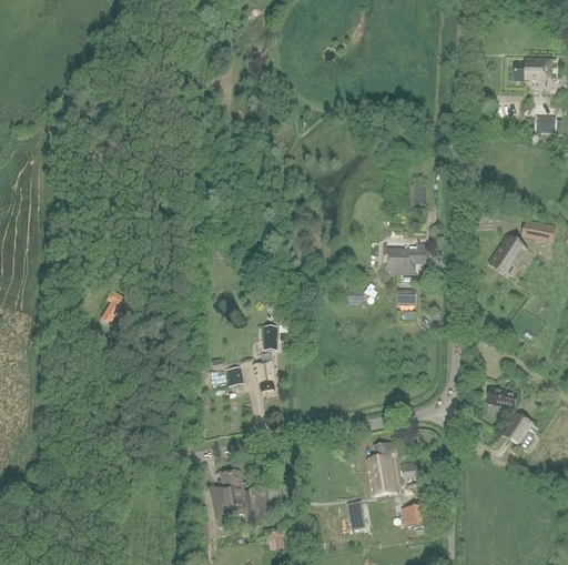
[(551,76),(551,59),(531,58),(530,63),(515,62),(515,80),(530,80),(530,81),(545,81),(546,76),(551,76)]
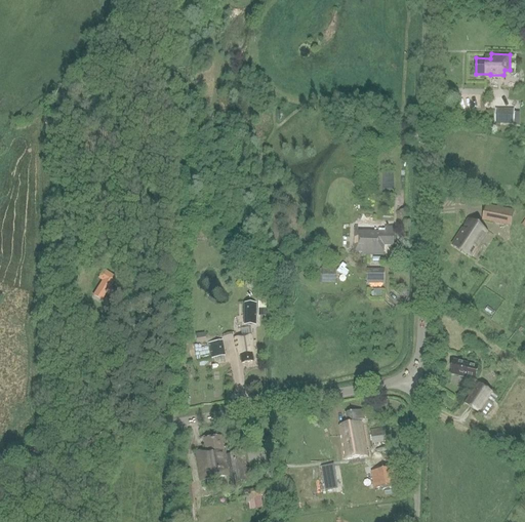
[(514,121),(514,110),(514,108),(495,108),(495,120),(514,121)]
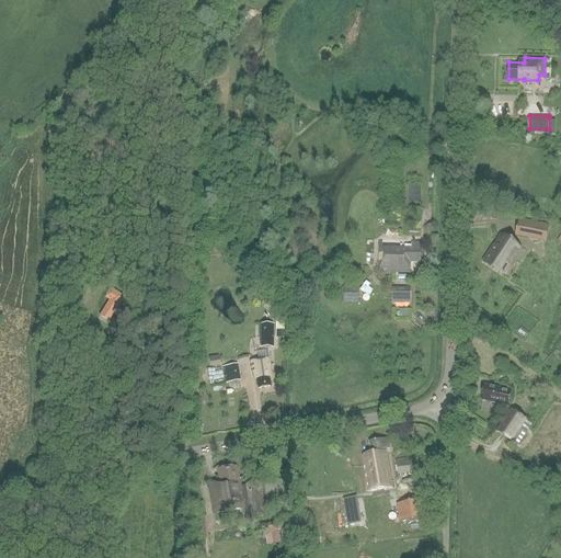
[(516,232),(545,239),(548,223),(519,217),(516,232)]
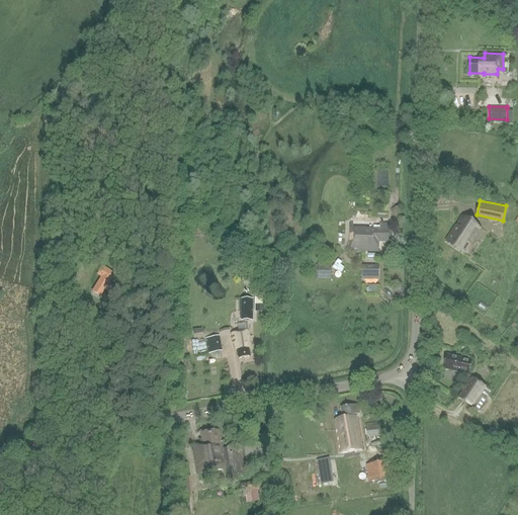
[(446,239),(464,251),(481,227),(462,215),(446,239)]
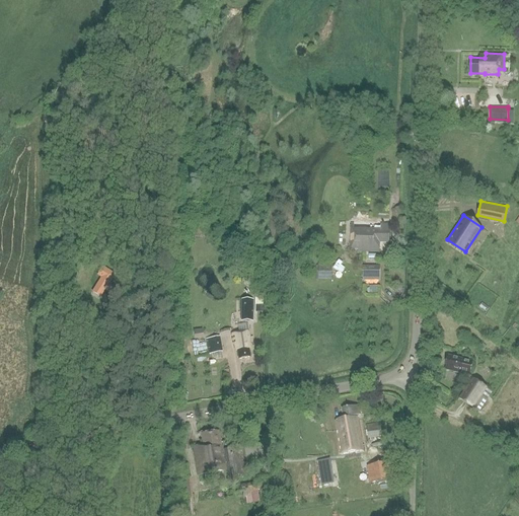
[(389,240),(389,221),(380,221),(380,224),(377,224),(377,221),(352,221),(351,249),(379,249),(379,240),(389,240)]
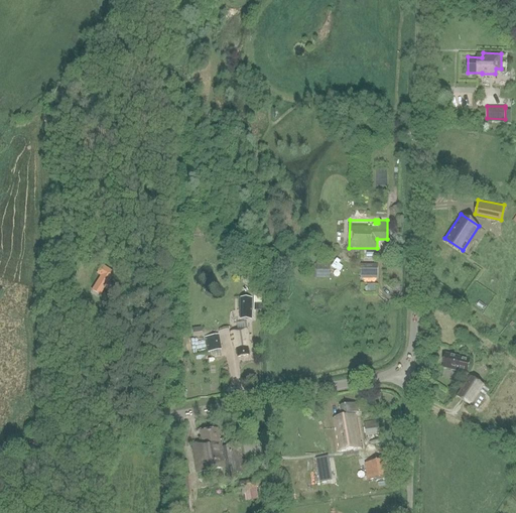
[(316,261),(316,275),(331,275),(331,261),(316,261)]
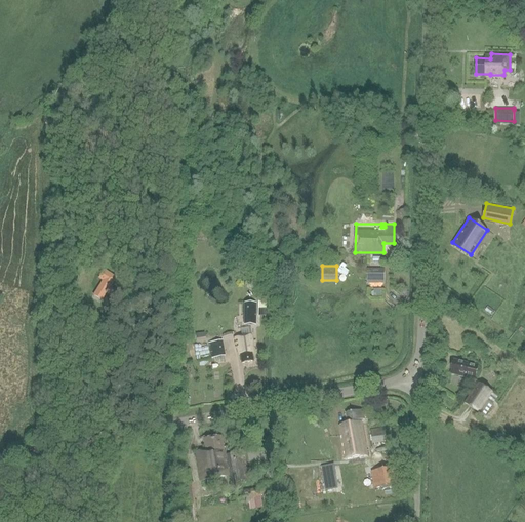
[(382,266),(365,266),(365,280),(382,281),(382,266)]
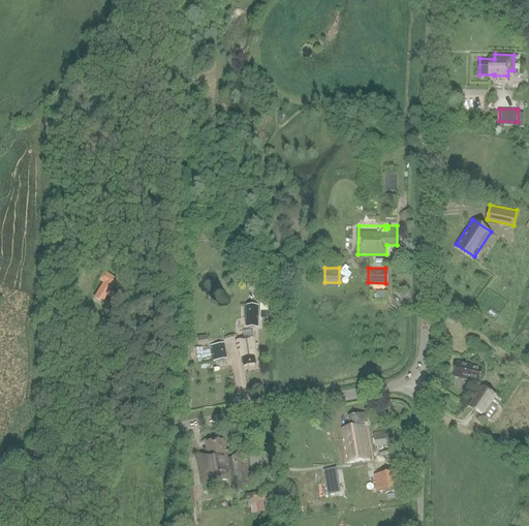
[(110,295),(113,290),(110,288),(116,278),(104,271),(99,278),(103,280),(94,296),(102,301),(106,292),(110,295)]
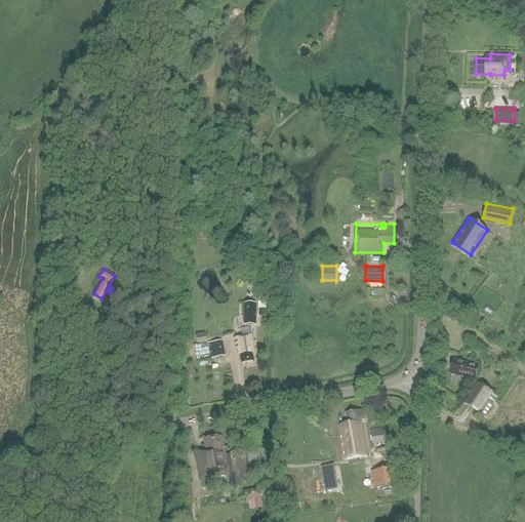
[(376,284),(376,292),(385,293),(385,284),(376,284)]
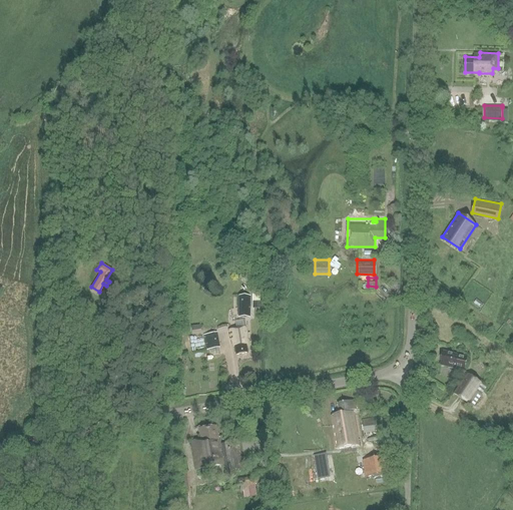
[(249,315),(250,294),(239,294),(239,314),(249,315)]
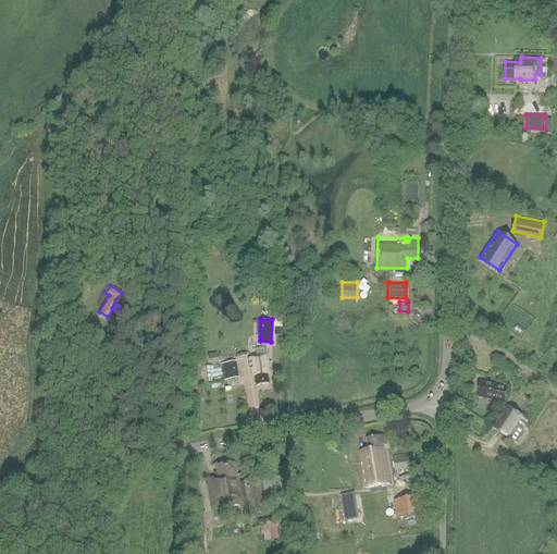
[(210,351),(211,359),(222,357),(220,348),(210,351)]
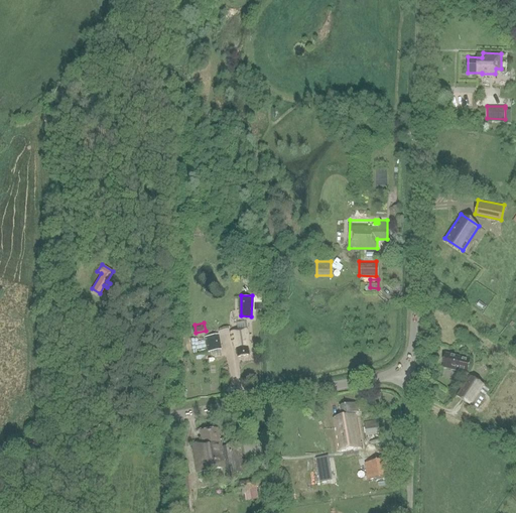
[(247,345),(249,344),(247,333),(248,333),(247,327),(230,330),(232,340),(233,340),(234,347),(236,346),(237,355),(249,353),(247,345)]
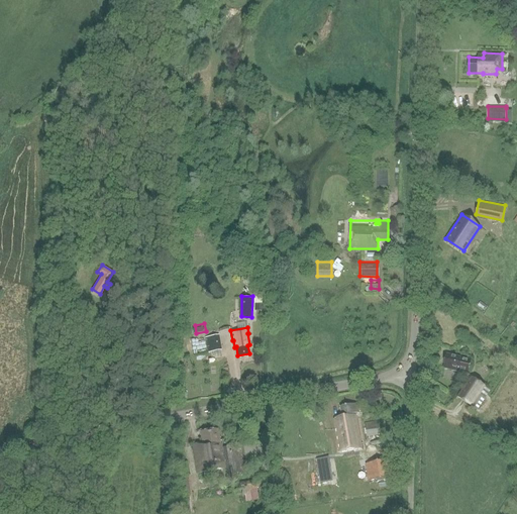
[(221,347),(218,332),(206,334),(209,349),(221,347)]
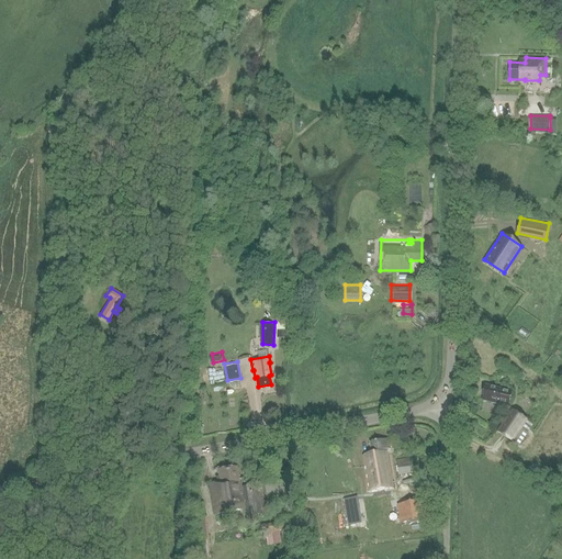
[(512,391),(503,389),(504,387),(485,382),(481,399),(499,402),(499,401),(509,404),(512,391)]
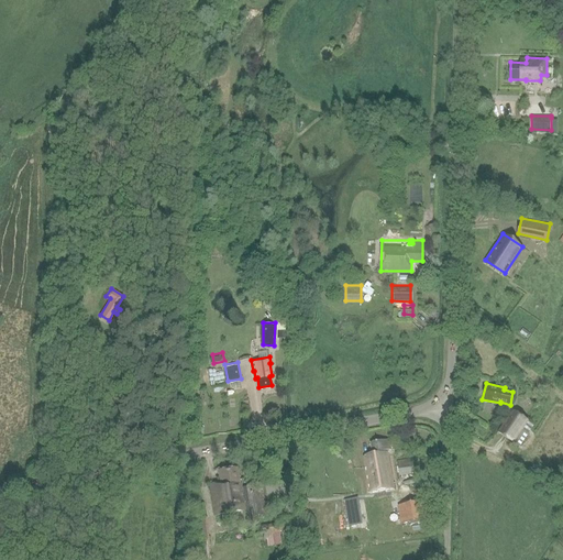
[(534,423),(514,409),(498,430),(512,440),(515,438),(520,442),(534,423)]
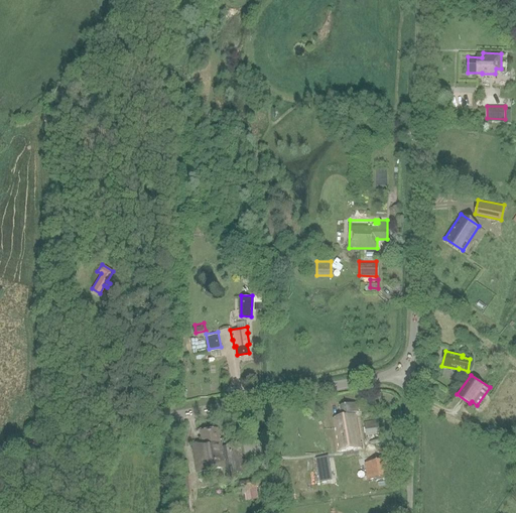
[(355,410),(359,409),(357,400),(340,403),(342,414),(333,416),(339,449),(361,444),(355,410)]
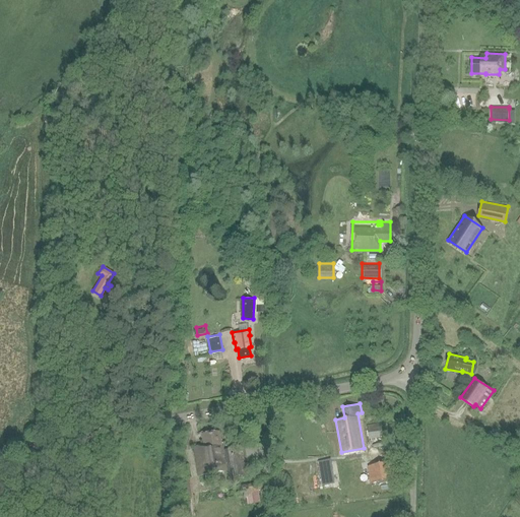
[(367,423),(370,441),(383,439),(381,421),(367,423)]
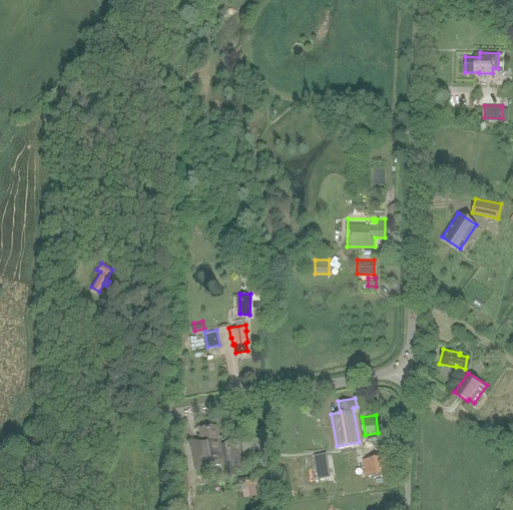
[(223,463),(220,441),(219,438),(218,438),(216,423),(198,426),(200,437),(191,439),(195,467),(223,463)]
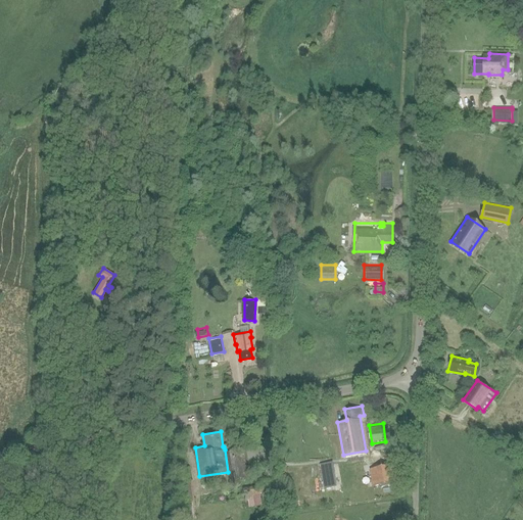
[(228,472),(229,478),(249,475),(245,446),(225,450),(228,472)]
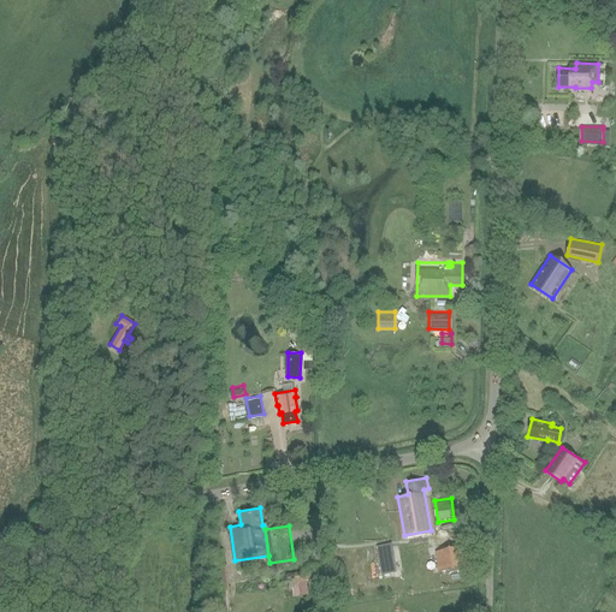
[(395,570),(392,552),(398,551),(396,542),(391,544),(390,540),(377,542),(381,572),(395,570)]
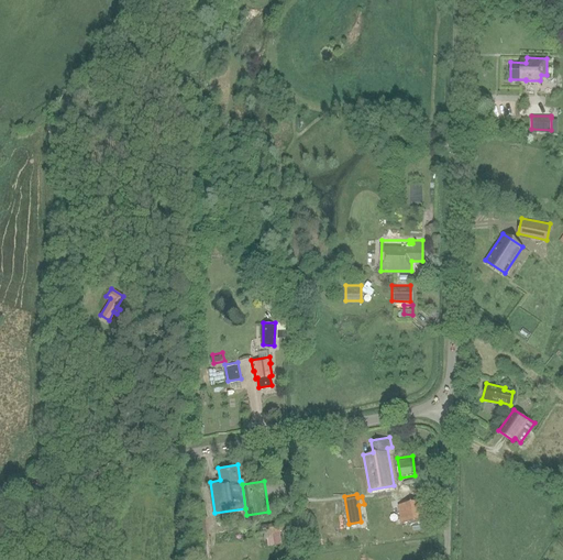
[(427,517),(423,498),(398,503),(401,522),(427,517)]
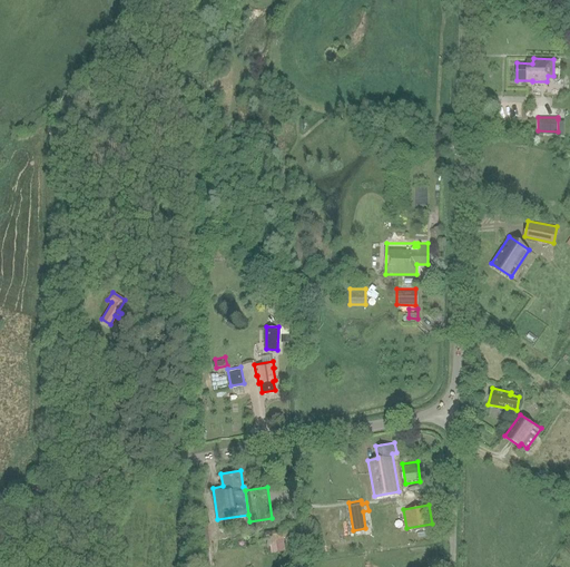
[(284,548),(281,527),(265,530),(267,544),(269,543),(271,550),(284,548)]
